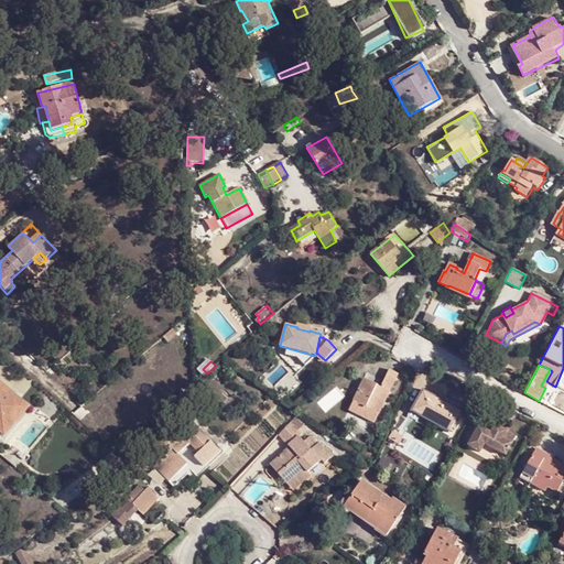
[(380,387),(364,378),(349,411),(375,423),(398,373),(389,369),(380,387)]
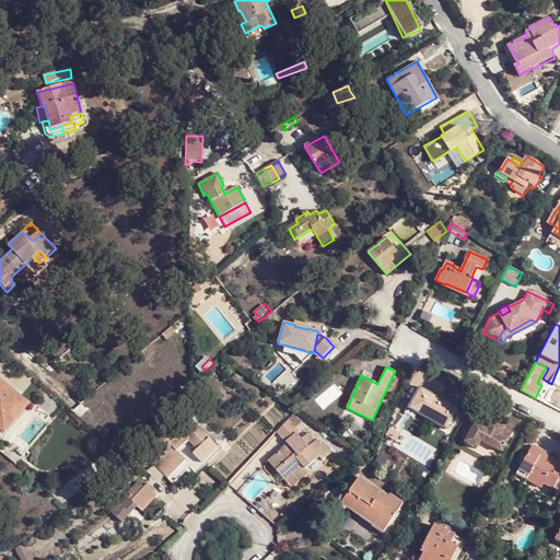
[(8,415),(22,399),(0,380),(0,429),(4,433),(15,421),(8,415)]
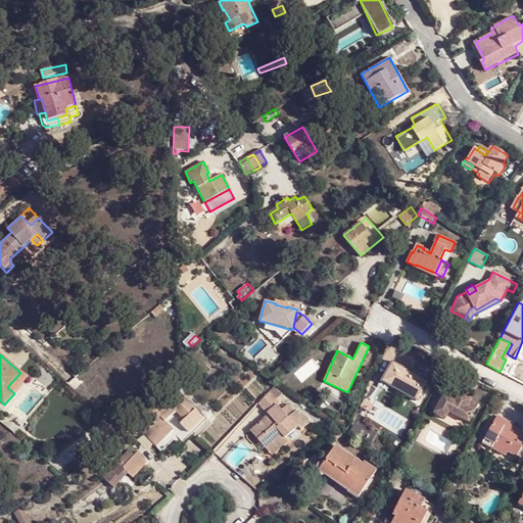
[(428,380),(392,361),(381,380),(416,400),(428,380)]
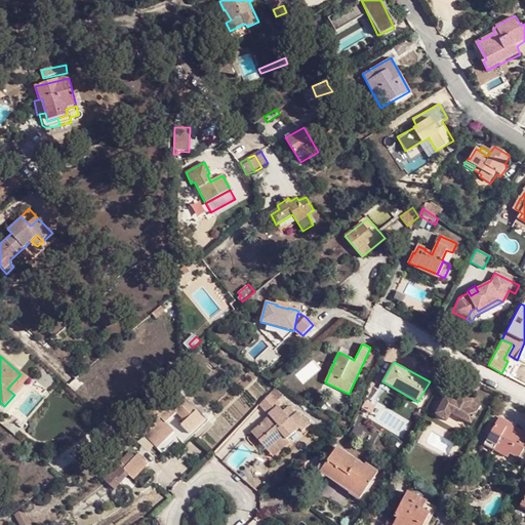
[(91,366),(88,363),(72,375),(75,378),(91,366)]
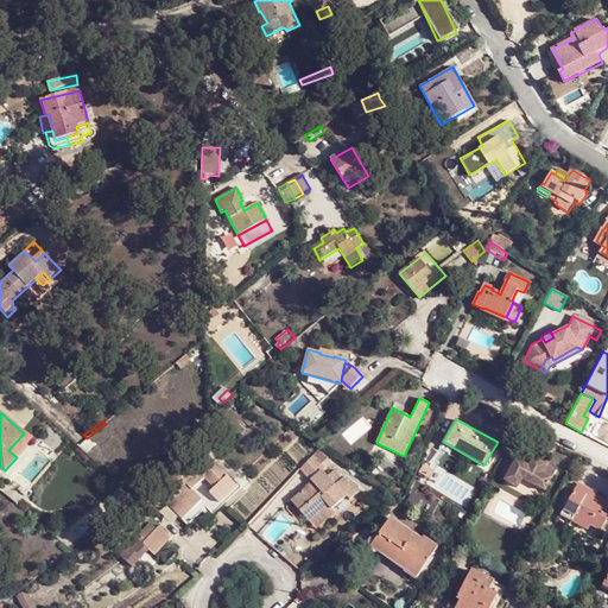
[(32,441),(24,434),(8,450),(17,457),(32,441)]
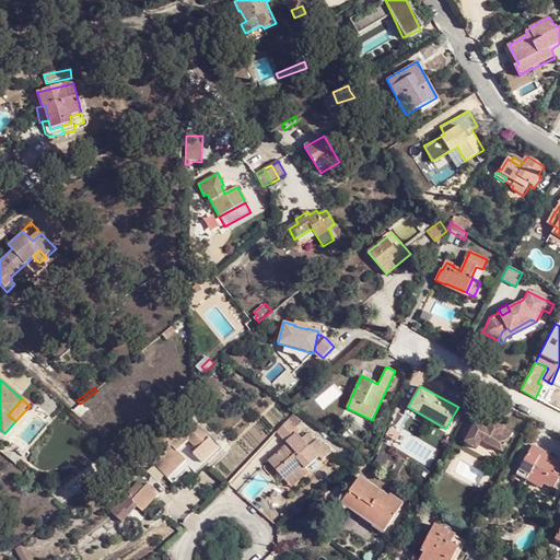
[(465,419),(474,424),(480,415),(482,409),(473,404),(465,419)]
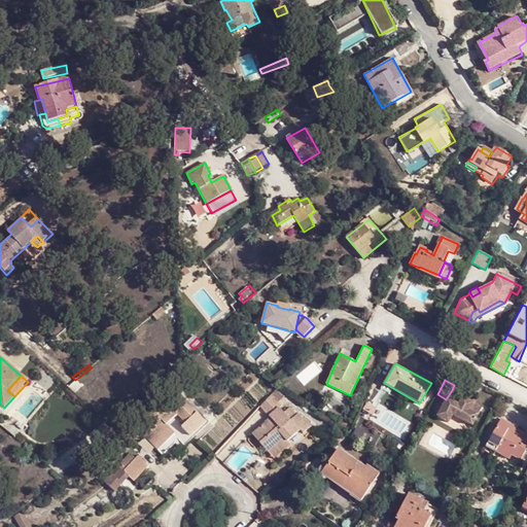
[(278,388),(260,408),(269,417),(272,420),(267,424),(265,422),(252,433),(267,450),(274,445),(278,449),(288,441),(288,440),(303,427),(293,417),(290,419),(279,407),(283,405),(280,401),(285,397),(278,388)]
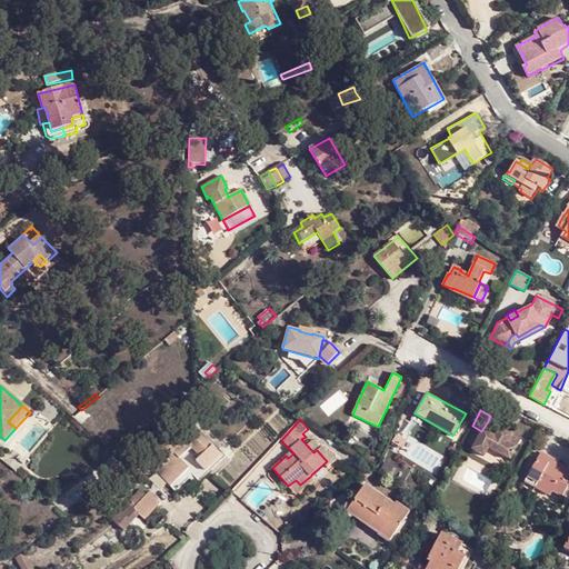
[(476,440),(471,449),(486,457),(490,449),(511,461),(522,440),(488,421),(481,431),(476,440)]
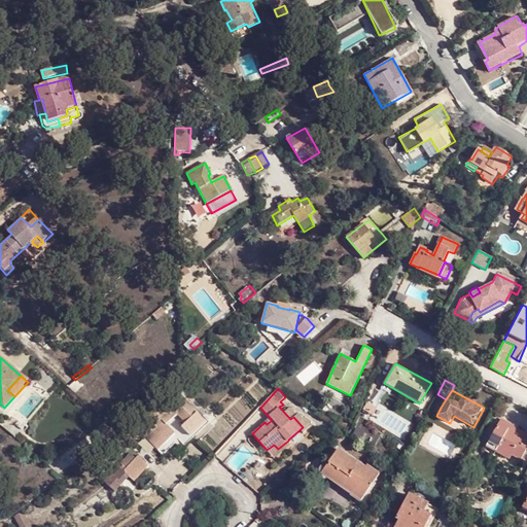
[(202,419),(174,393),(153,416),(150,413),(134,429),(163,455),(177,441),(184,447),(210,421),(205,415),(202,419)]
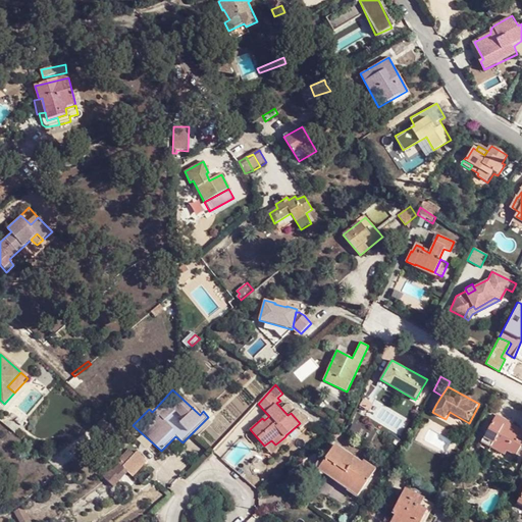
[(375,405),(367,399),(362,407),(371,412),(375,405)]
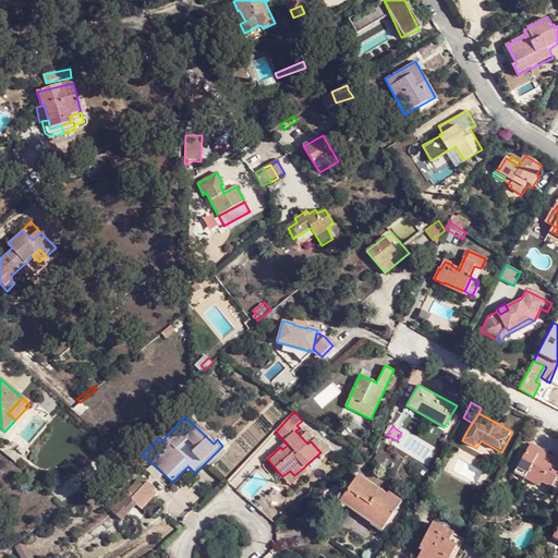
[(458,437),(462,440),(466,432),(462,429),(458,437)]
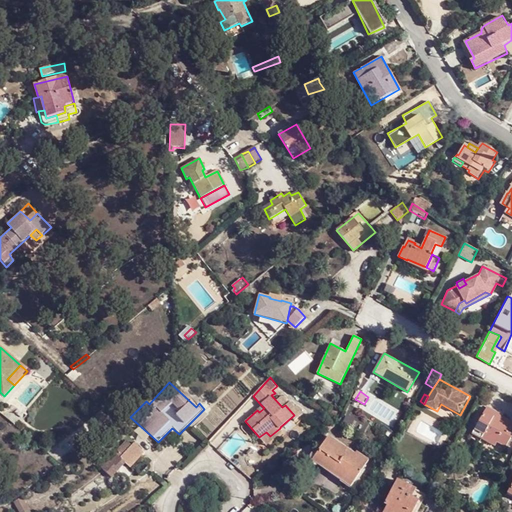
[(502,416),(487,408),(472,434),(495,446),(497,443),(506,447),(511,435),(511,422),(502,418),(502,416)]
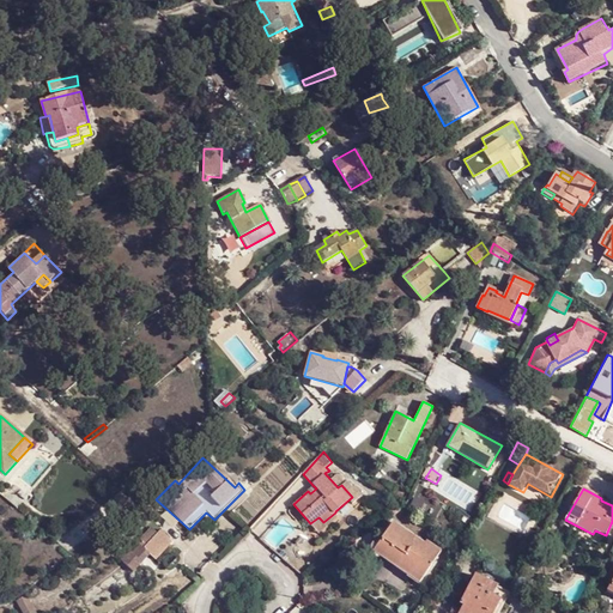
[(319,517),(310,523),(319,533),(339,516),(335,513),(323,522),(319,517)]
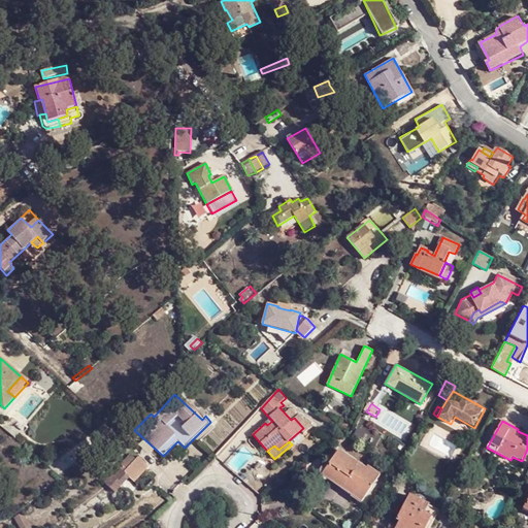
[(337,451),(323,472),(355,493),(353,496),(362,501),(380,475),(366,466),(365,469),(337,451)]
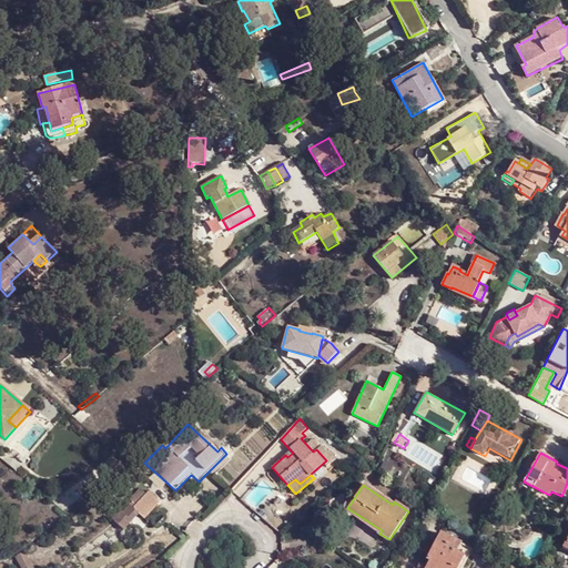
[(141,489),(129,503),(134,508),(146,494),(141,489)]
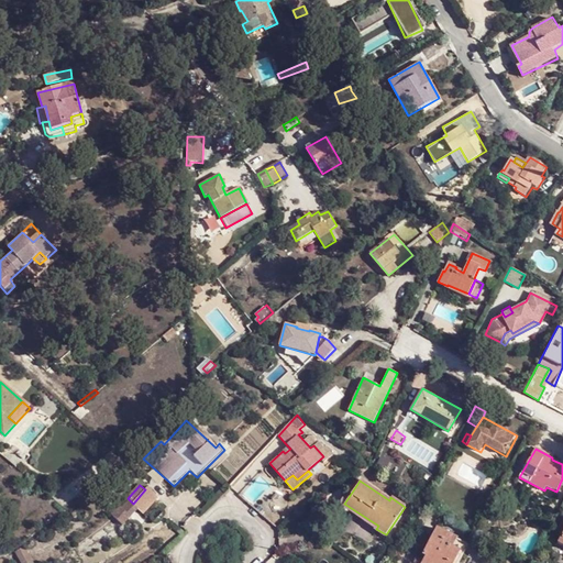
[(128,498),(119,508),(131,518),(139,510),(143,514),(158,497),(147,487),(145,489),(133,504),(128,498)]
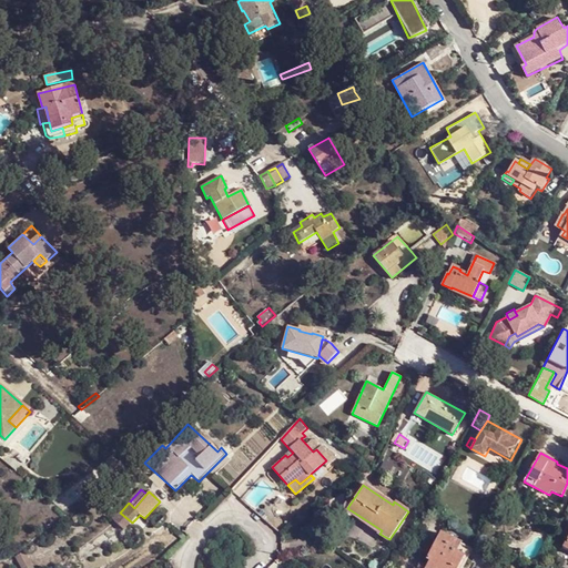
[(382,530),(347,508),(345,510),(376,533),(374,536),(386,544),(389,539),(379,534),(382,530)]
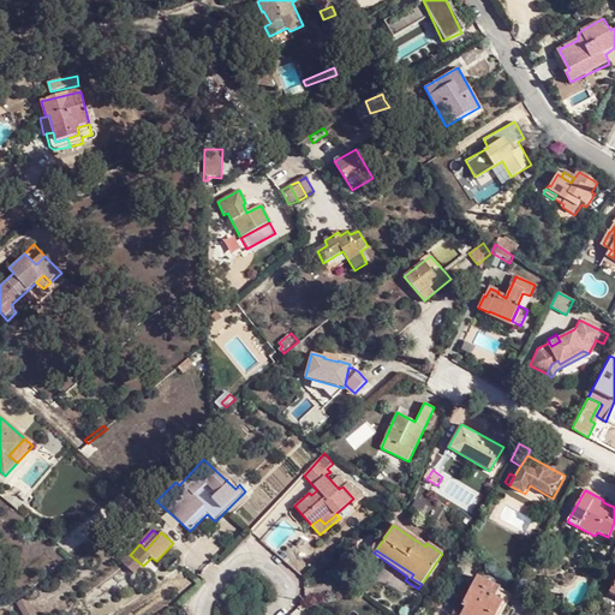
[(129,555),(124,561),(136,573),(142,567),(129,555)]
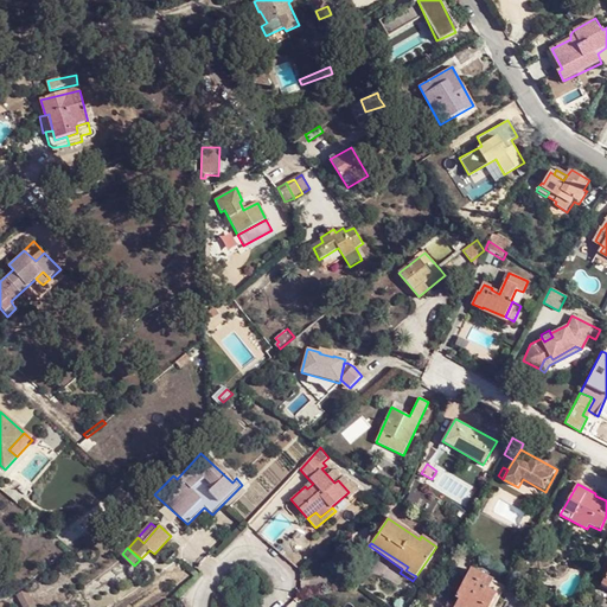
[(141,558),(128,548),(127,548),(140,560),(141,558)]
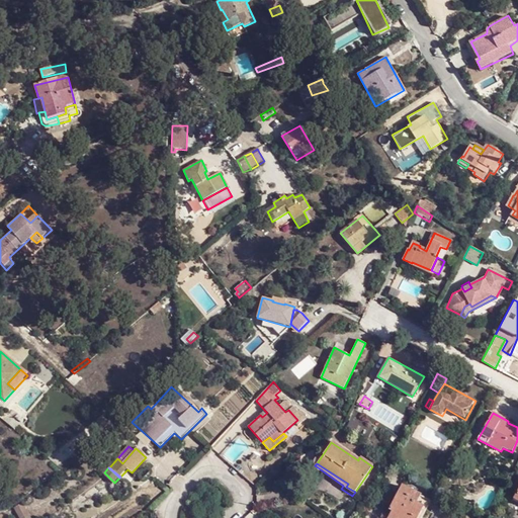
[(420,496),(402,487),(390,510),(393,511),(389,517),(417,517),(423,507),(416,504),(420,496)]
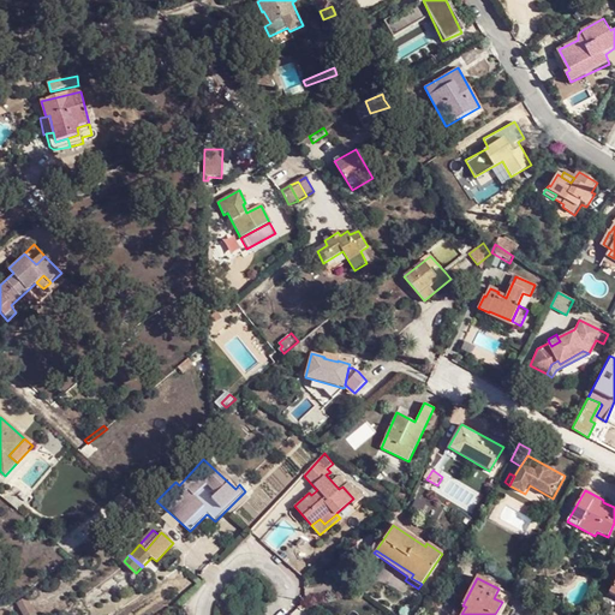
[(16,602),(21,614),(34,614),(28,597),(16,602)]
